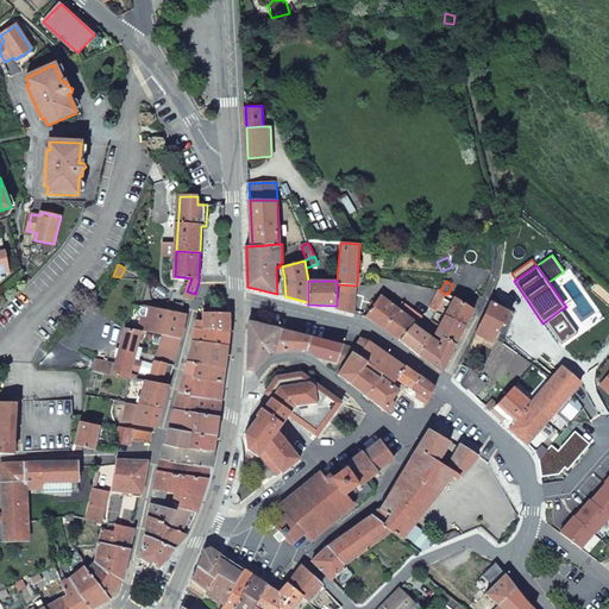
[(355,314),(357,286),(337,284),(337,306),(336,309),(355,314)]
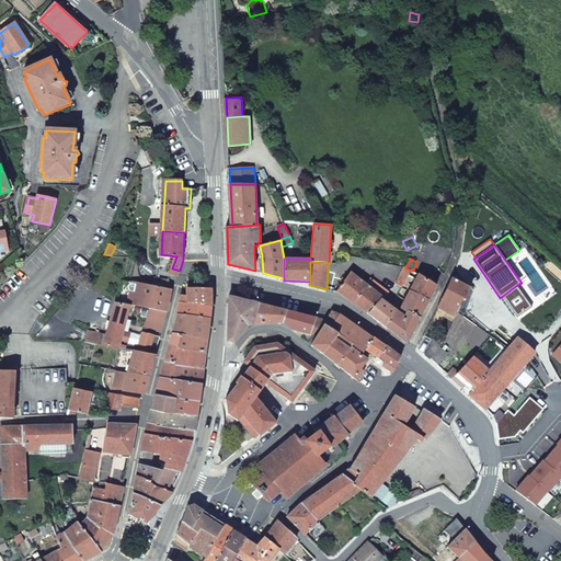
[(408,278),(411,271),(405,267),(396,283),(403,287),(404,286),(408,278)]
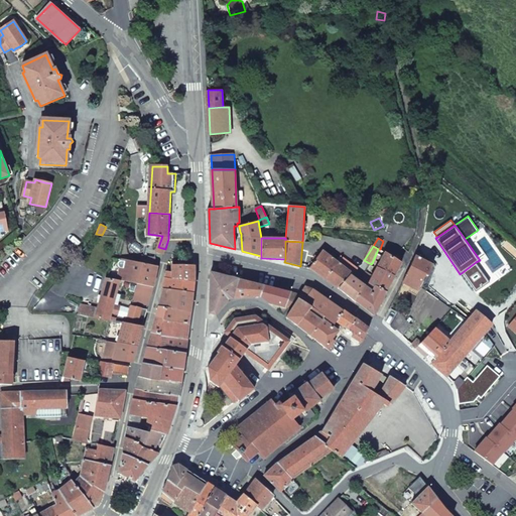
[(381,260),(385,253),(380,249),(378,249),(375,256),(381,260)]
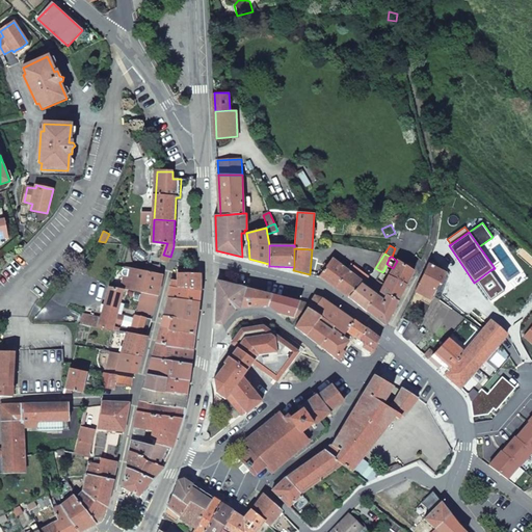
[(348,298),(349,297),(363,284),(364,283),(354,275),(357,270),(351,265),(347,270),(333,258),(320,276),(348,298)]
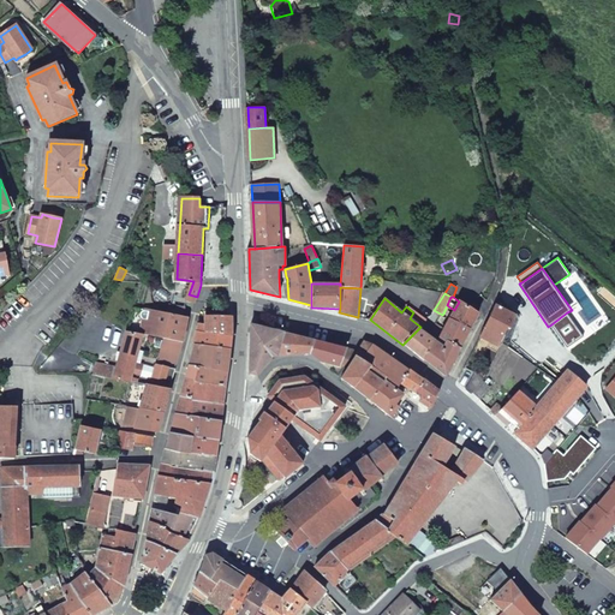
[(471,329),(478,314),(459,302),(454,310),(451,317),(471,329)]
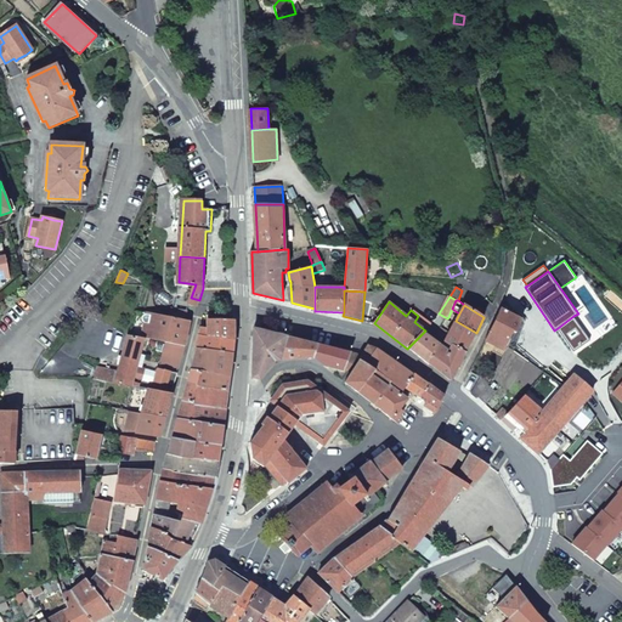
[(522,318),(502,307),(486,340),(503,349),(513,331),(515,333),(522,318)]
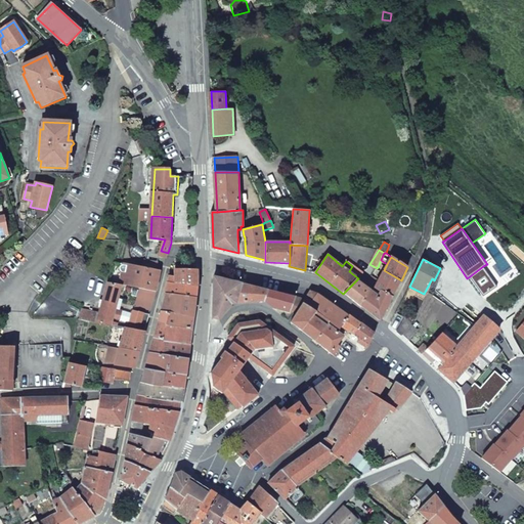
[(122,286),(127,286),(131,264),(124,263),(124,265),(120,266),(120,269),(122,271),(123,272),(121,285),(122,286)]
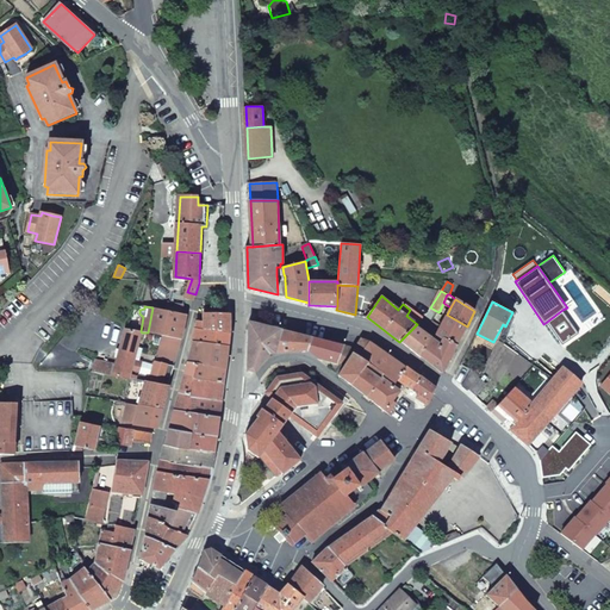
[(169,337),(178,340),(182,313),(153,307),(148,332),(169,337)]
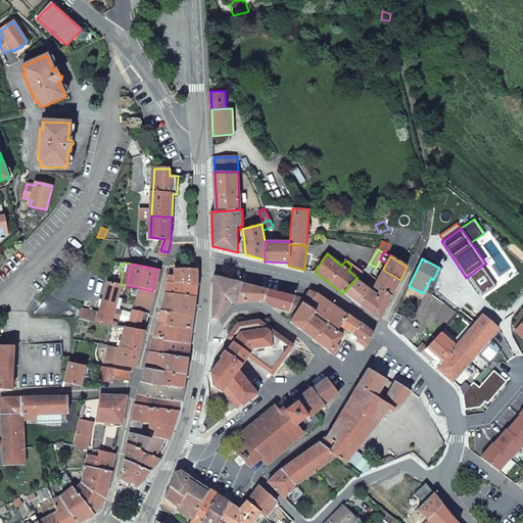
[(496,286),(482,266),(469,276),(482,295),(496,286)]
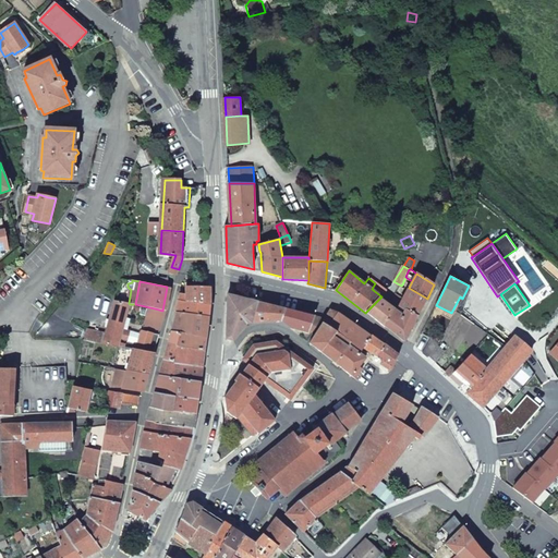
[(186,301),(210,304),(210,287),(186,286),(186,287),(186,294),(186,301)]
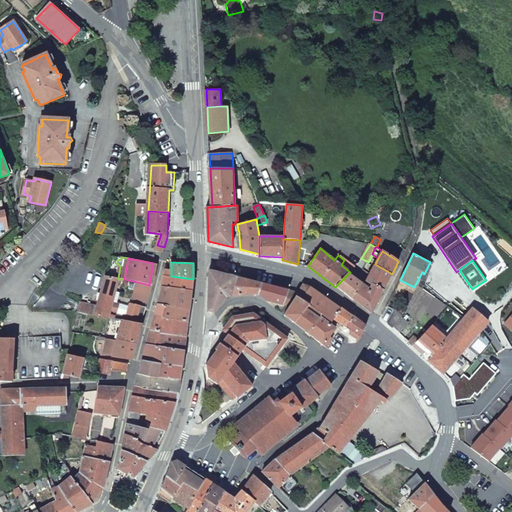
[(384,289),(392,274),(375,264),(370,273),(363,269),(359,274),(366,279),(384,289)]
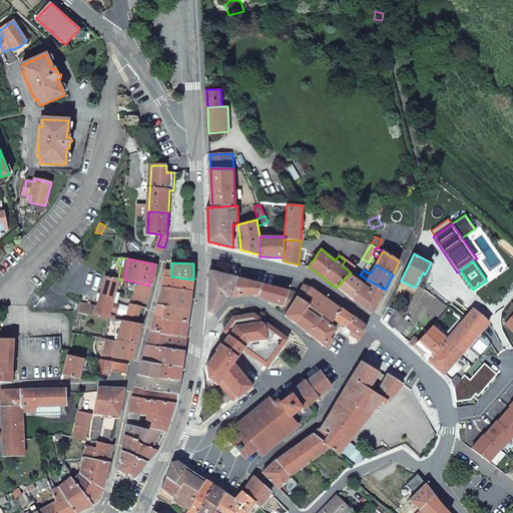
[(162,287),(163,287),(193,292),(193,280),(171,277),(171,271),(165,270),(162,287)]
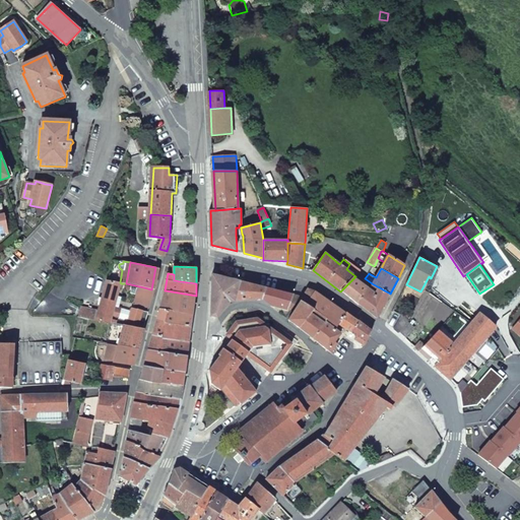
[(235,300),(240,280),(213,273),(211,315),(218,317),(231,301),(235,300)]
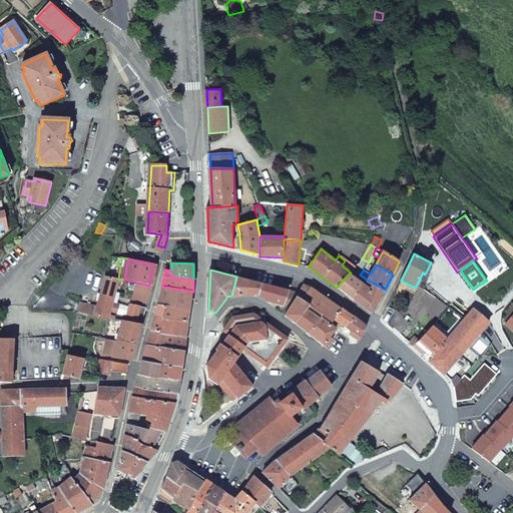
[(354,300),(355,299),(364,285),(357,280),(350,274),(337,287),(354,300)]
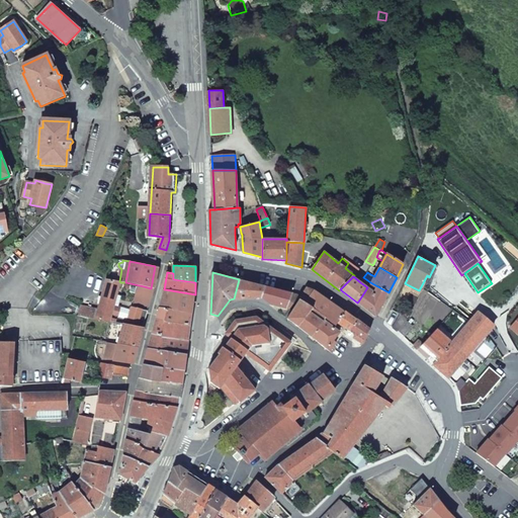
[(119,281),(107,279),(97,317),(96,319),(110,321),(120,282),(119,281)]
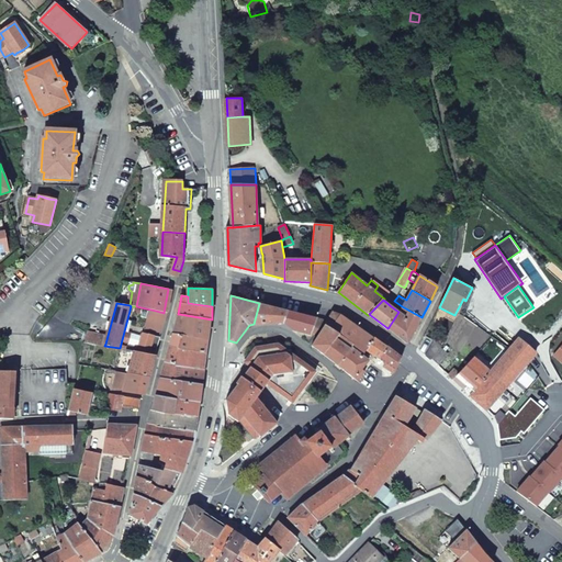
[(288,310),(259,303),(254,324),(283,323),(288,310)]
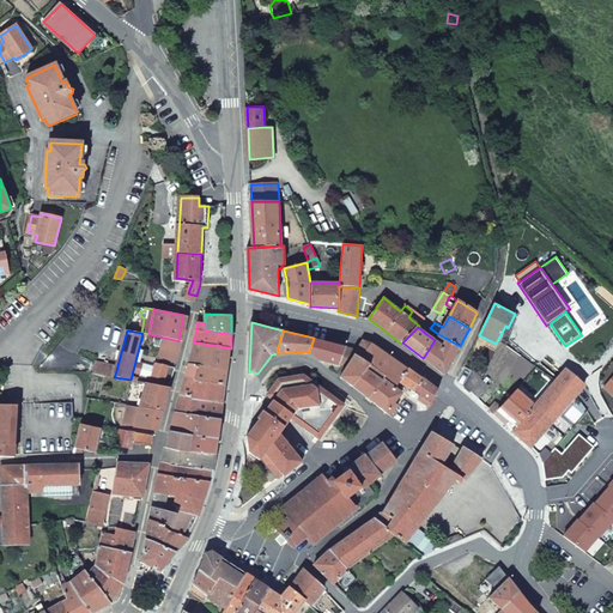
[(444,375),(460,346),(438,334),(435,340),(424,357),(444,375)]
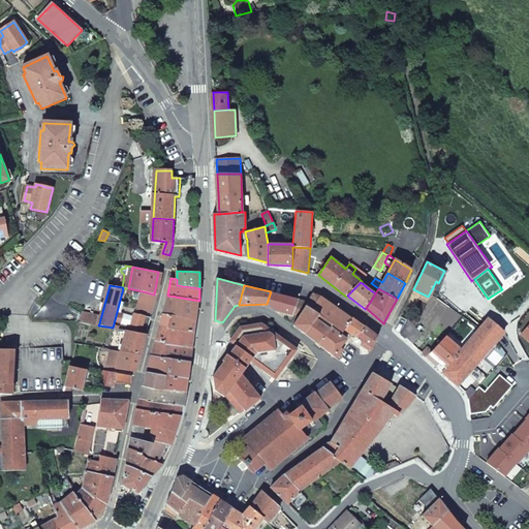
[(307,301),(271,291),(267,304),(277,311),(298,315),(307,301)]
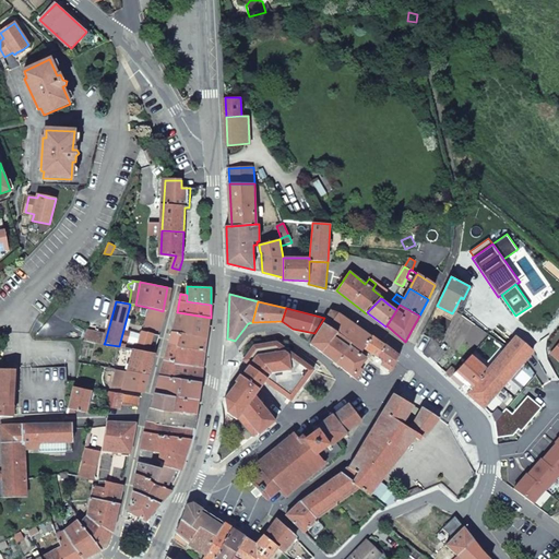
[(163,311),(155,309),(150,329),(162,331),(167,311),(163,311)]
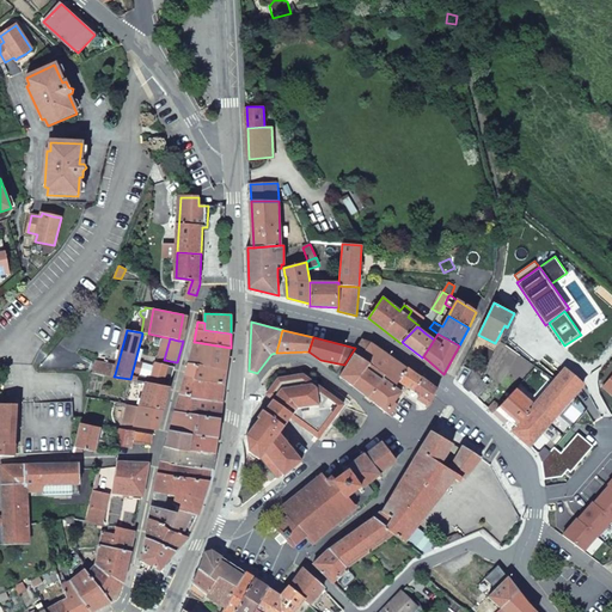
[(401,379),(408,368),(372,343),(363,340),(354,354),(369,365),(367,367),(383,378),(385,375),(397,385),(401,379)]
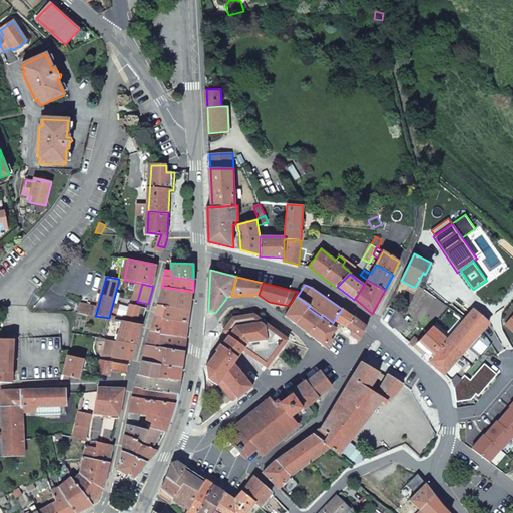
[(158,304),(190,309),(193,292),(163,287),(158,304)]
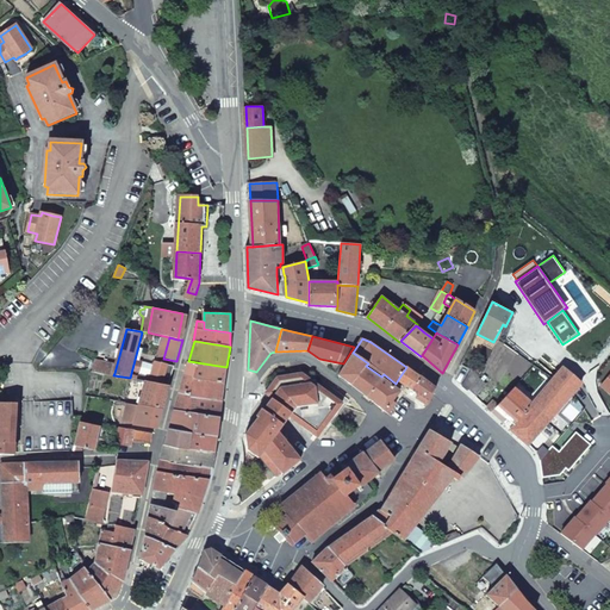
[(368,363),(353,353),(338,374),(367,396),(381,377),(366,366),(368,363)]
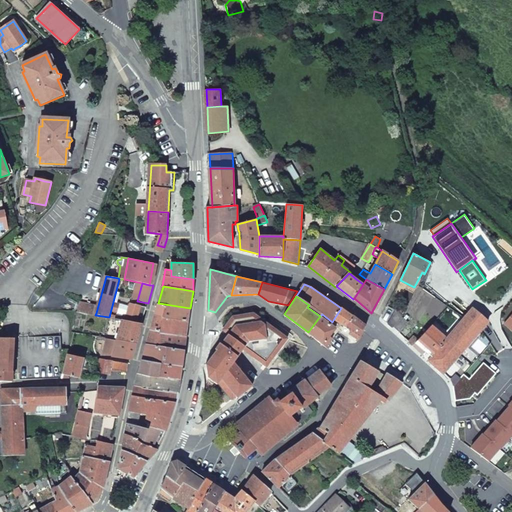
[(129,321),(141,323),(147,305),(129,302),(120,301),(117,319),(123,320),(129,321)]
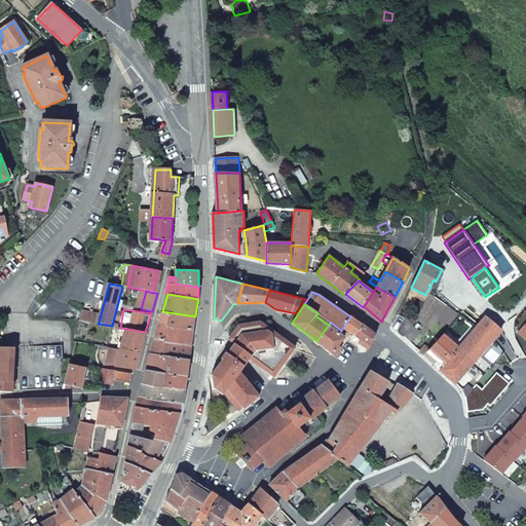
[(159,325),(193,329),(195,316),(162,311),(159,325)]
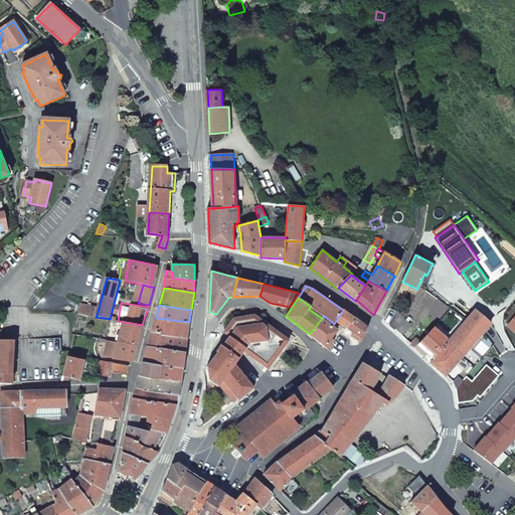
[(446,374),(490,322),(475,309),(467,319),(449,340),(431,361),(446,374)]
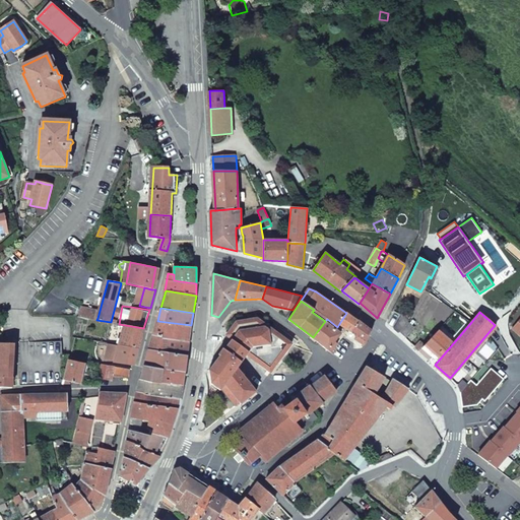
[(356,320),(346,313),(340,322),(350,329),(356,320)]
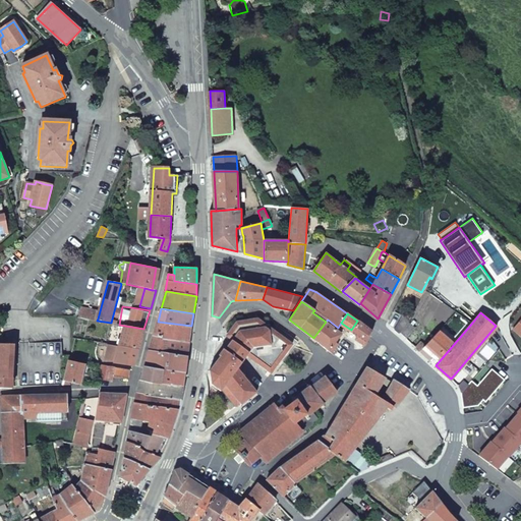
[(410,321),(403,314),(394,329),(399,333),(400,332),(408,323),(410,321)]
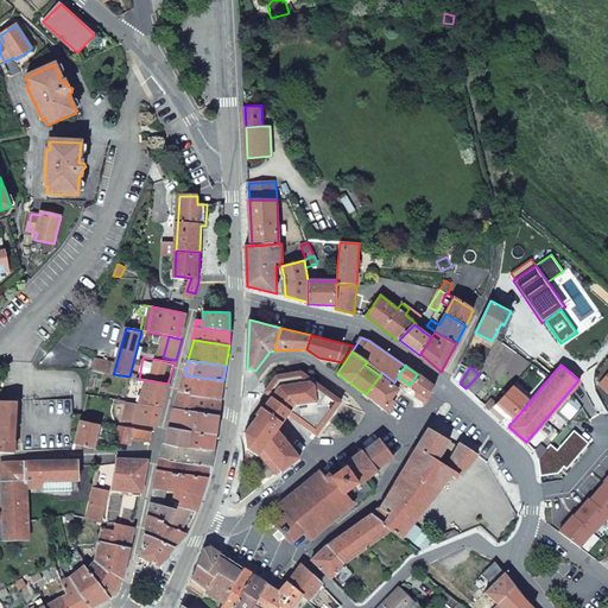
[(271,397),(285,407),(297,391),(308,377),(301,372),(277,375),(265,392),(271,397)]
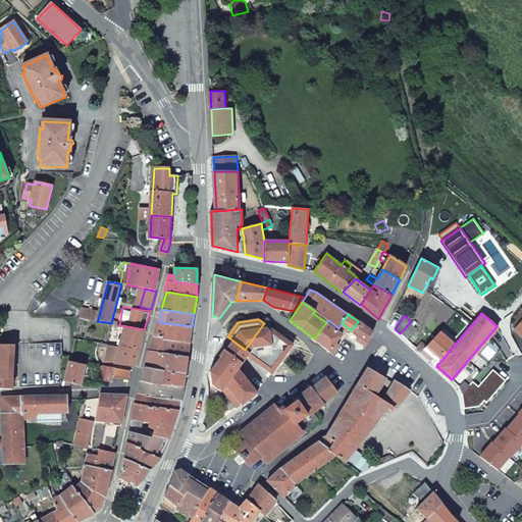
[(359,320),(358,321),(352,330),(359,335),(358,337),(366,344),(374,331),(359,320)]
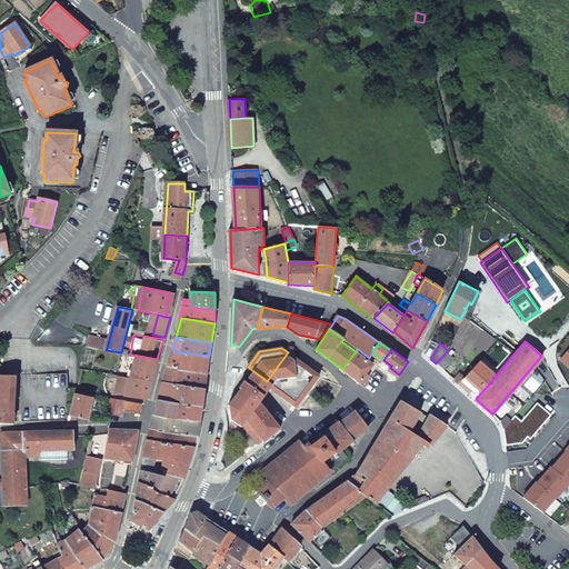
[(207,373),(209,356),(172,351),(168,366),(207,373)]
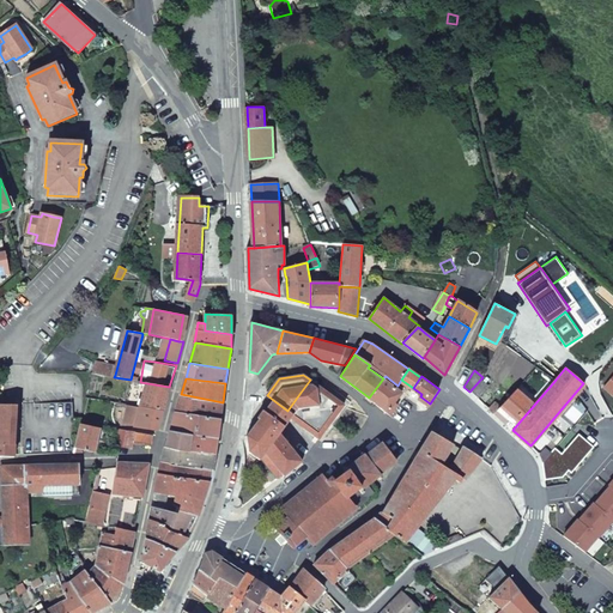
[(402,393),(383,378),(369,398),(392,416),(401,405),(396,401),(402,393)]
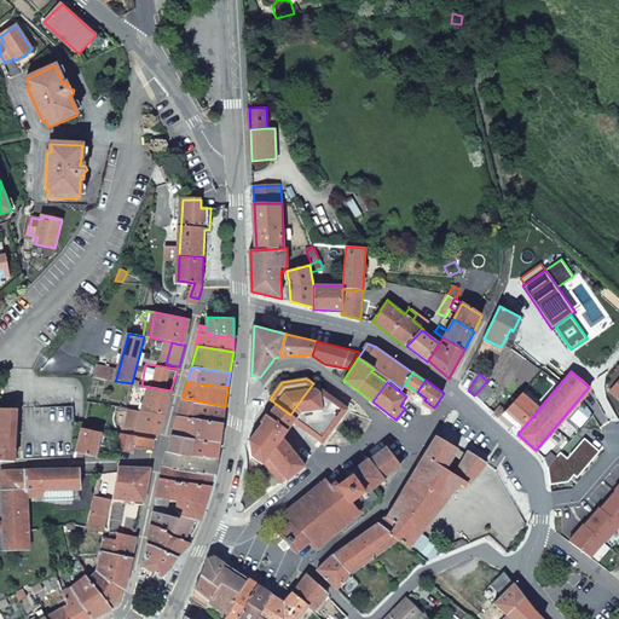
[(302,398),(336,424),(343,416),(348,409),(313,383),(302,398)]
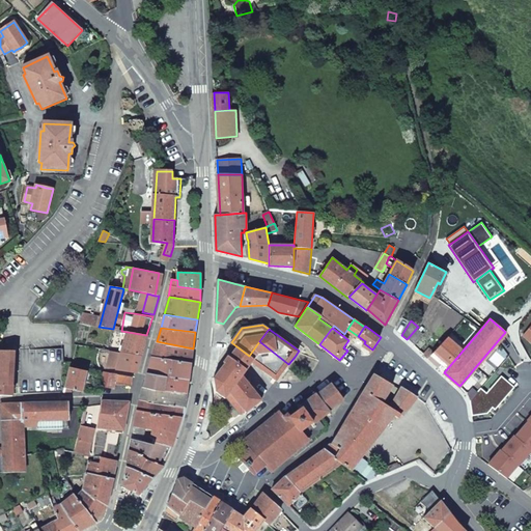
[(408,338),(415,344),(423,335),(416,329),(408,338)]
